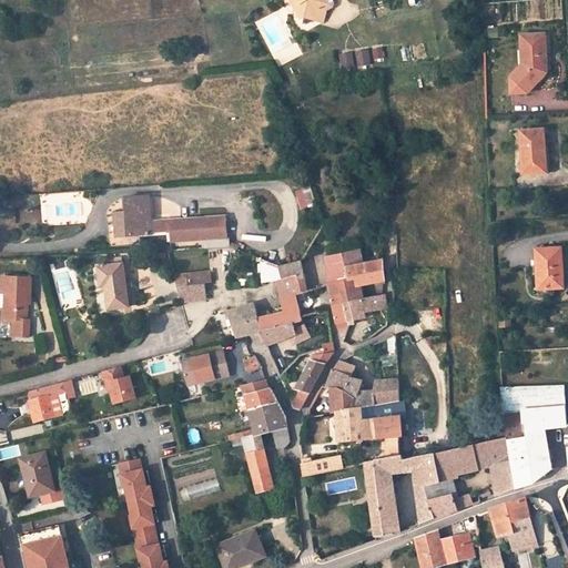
[(290,0),(301,18),(304,17),(303,13),(297,4),(298,3),(297,1),(296,0),(290,0)]
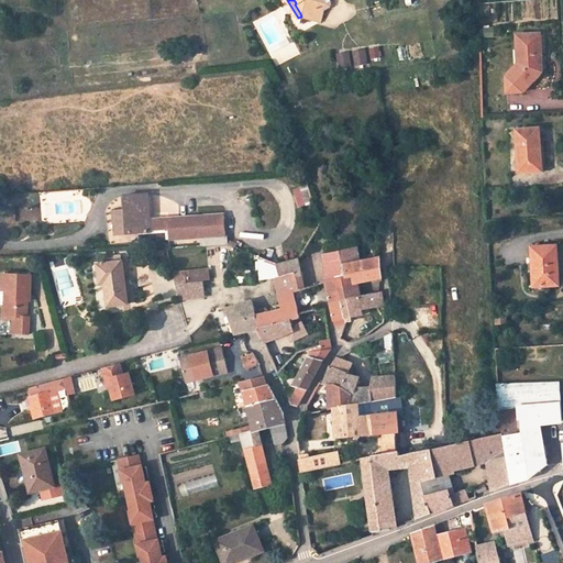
[(294,0),(295,1),(296,3),(295,4),(300,13),(301,17),(298,18),(300,22),(304,23),(311,20),(320,22),(322,13),(315,0),(294,0)]
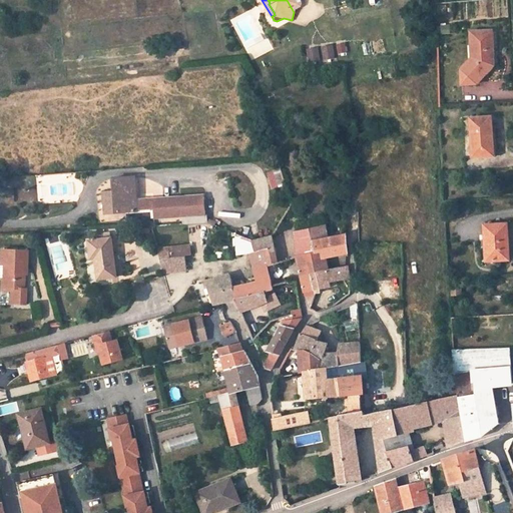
[(287,0),(294,12),(297,3),(294,0),(287,0)]
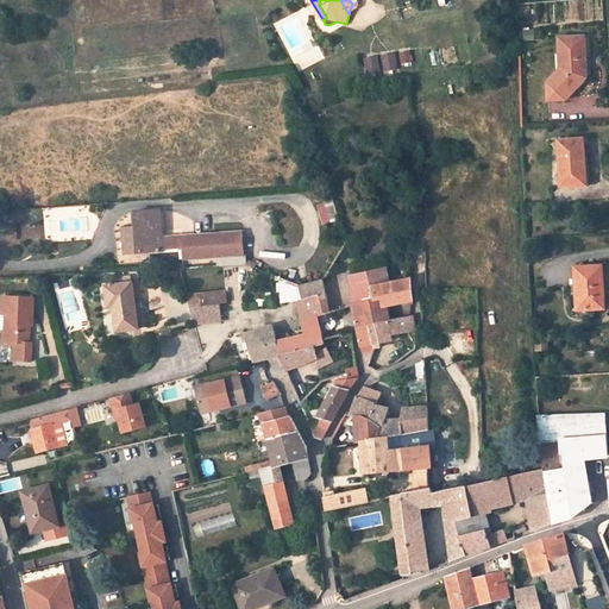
[(588,74),(585,71),(584,56),(588,56),(586,32),(560,33),(563,73),(556,82),(550,82),(551,96),(569,95),(569,89),(576,81),(578,83),(588,74)]
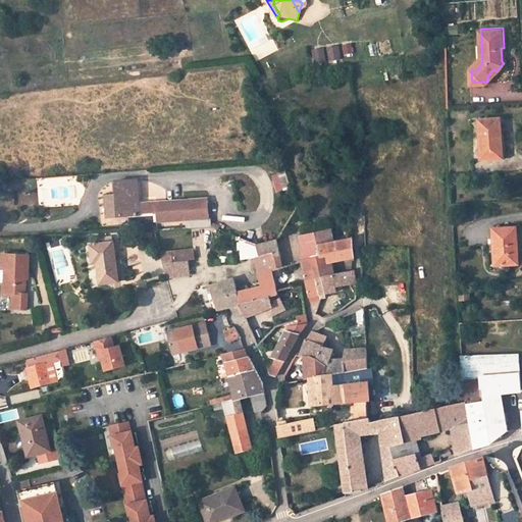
[(321,50),(312,52),(314,64),(323,63),(321,50)]
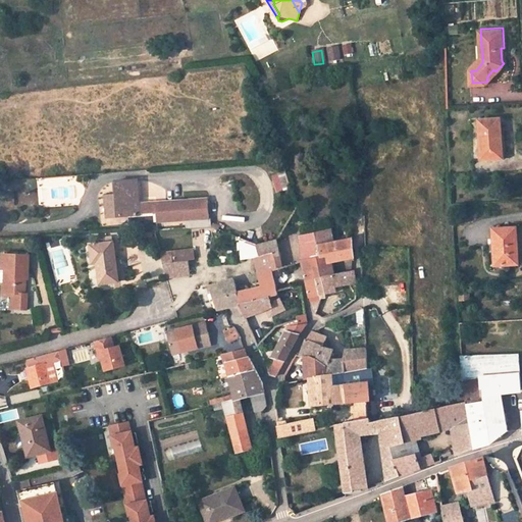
[(501,115),(482,117),(485,156),(497,155),(496,147),(503,146),(501,115)]
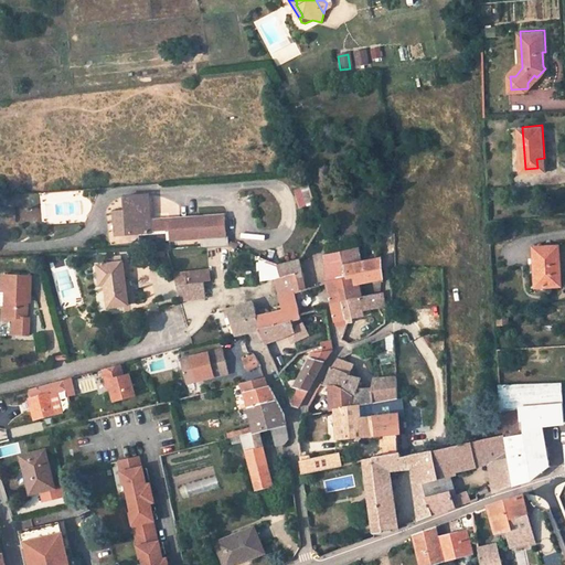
[(307,178),(299,180),(302,189),(309,187),(307,178)]
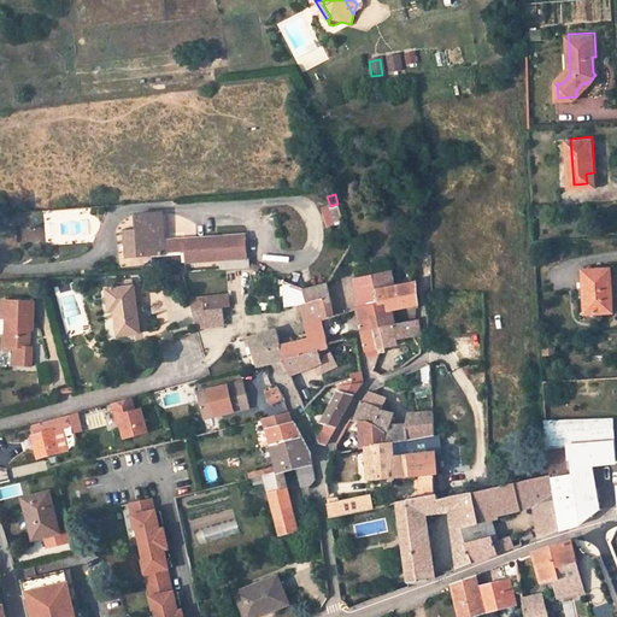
[(335,223),(342,221),(338,204),(330,206),(335,223)]
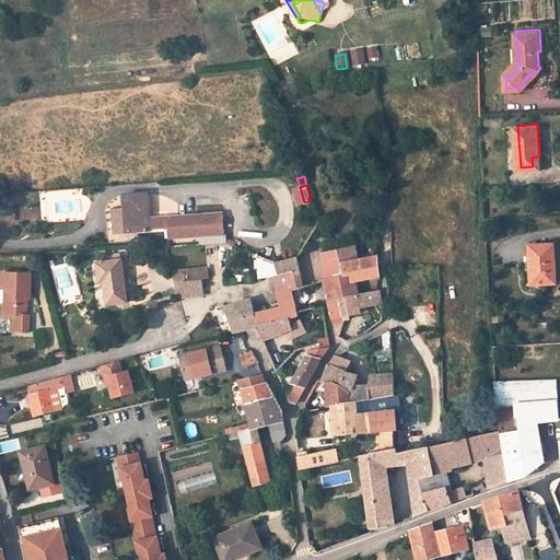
[(369,195),(376,193),(376,185),(368,187),(369,195)]
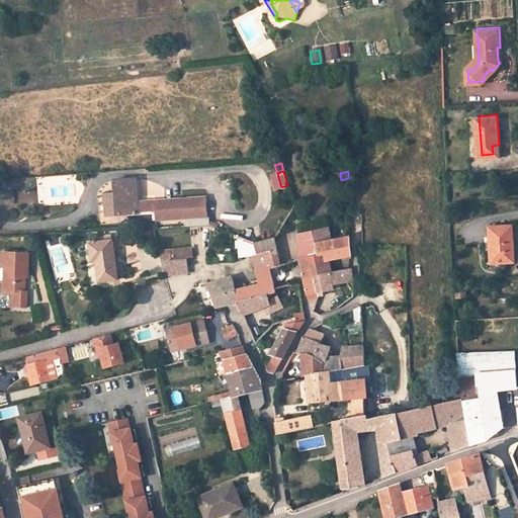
[(139,205),(136,179),(115,180),(116,194),(116,195),(119,195),(120,199),(117,199),(106,203),(107,216),(128,213),(130,222),(188,218),(207,217),(205,199),(141,203),(141,205),(139,205)]
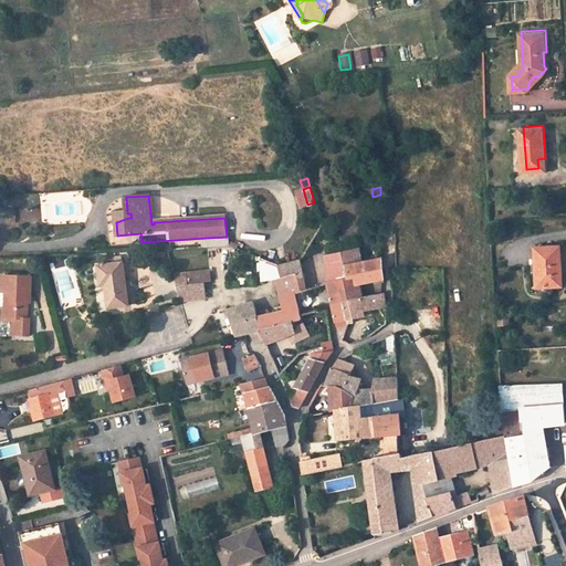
[(116,213),(116,222),(128,218),(132,218),(130,213),(127,213),(127,212),(116,213)]
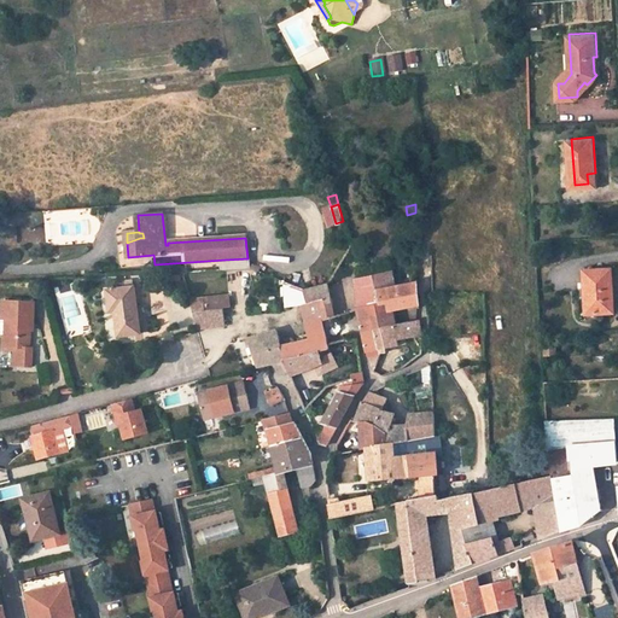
[(248,258),(225,260),(225,268),(248,267),(248,258)]
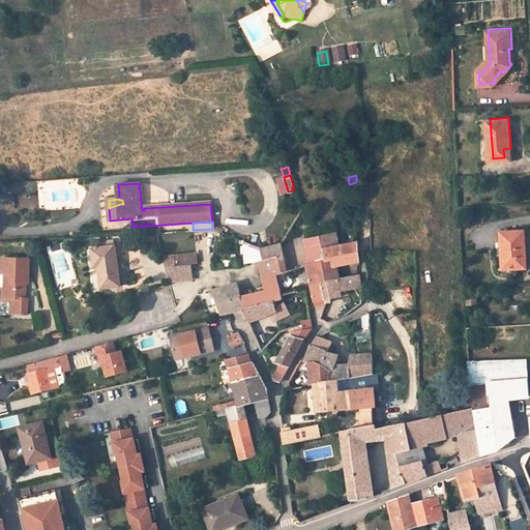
[(526,266),(524,228),(501,230),(502,251),(498,251),(499,267),(526,266)]
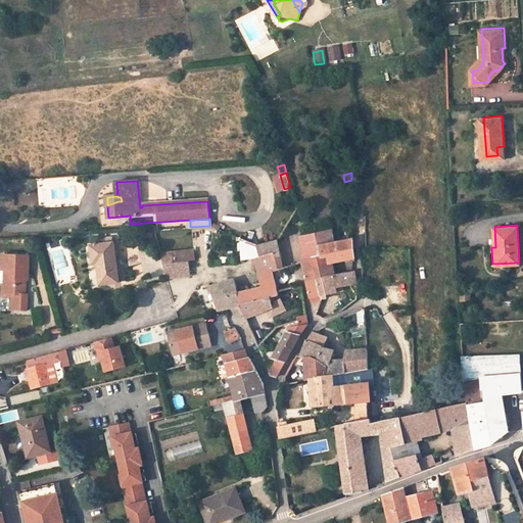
[(322,257),(319,246),(333,243),(331,230),(318,233),(301,236),(303,263),(304,267),(308,266),(308,260),(322,257)]
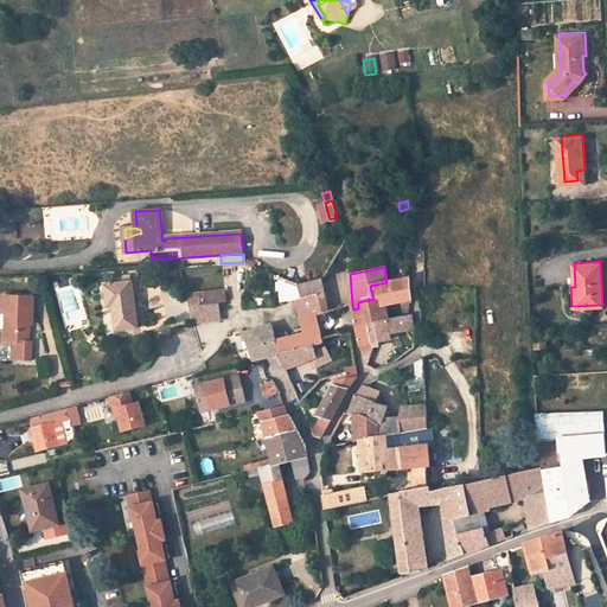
[(301,318),(317,313),(318,315),(324,313),(328,312),(321,279),(300,285),(280,278),(281,301),(296,299),(301,318)]
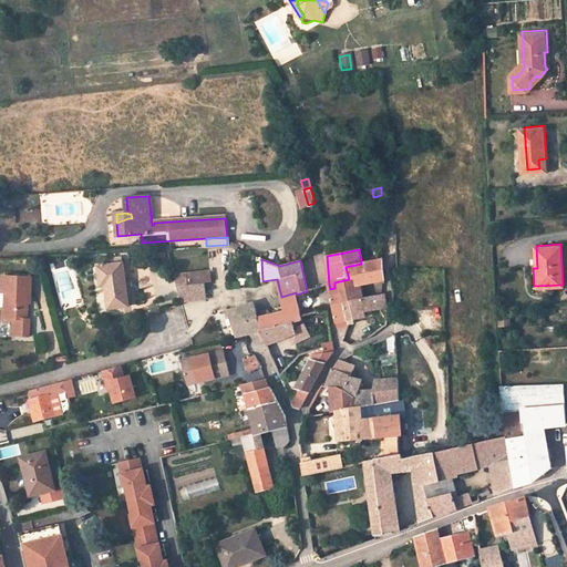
[(344,301),(360,298),(358,286),(384,280),(382,259),(377,260),(361,264),(346,267),(349,279),(334,282),(334,288),(330,289),(331,296),(342,292),(344,301)]
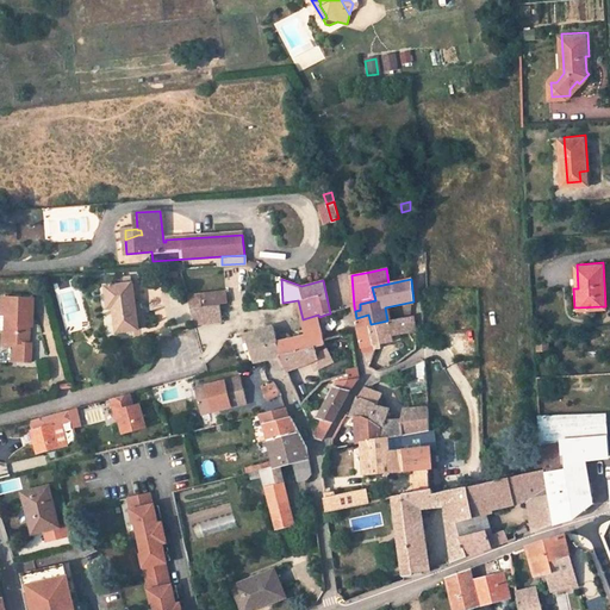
[(123,285),(106,287),(110,307),(113,307),(117,332),(139,329),(132,284),(131,284),(123,285)]
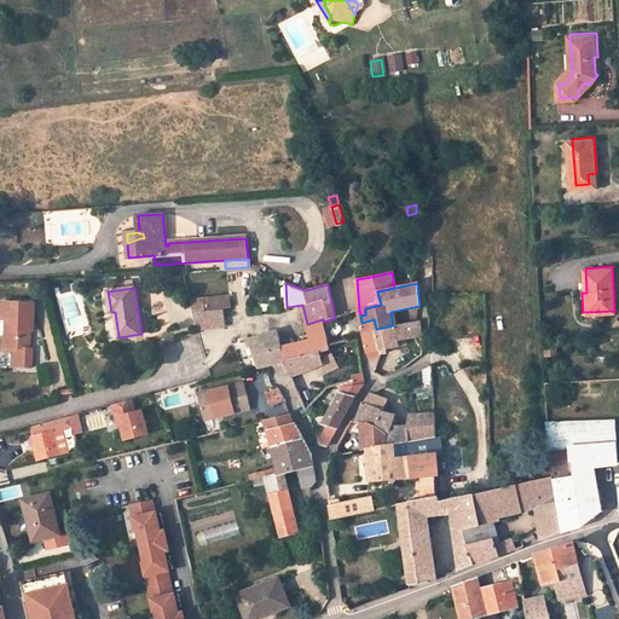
[(230,296),(206,299),(207,310),(231,306),(230,296)]
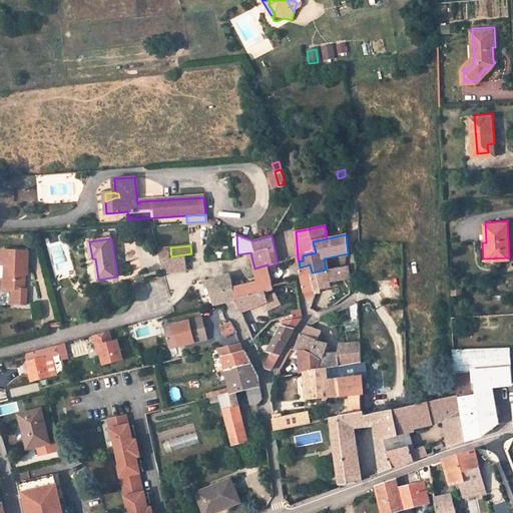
[(170,258),(169,247),(157,248),(164,274),(186,271),(185,257),(170,258)]
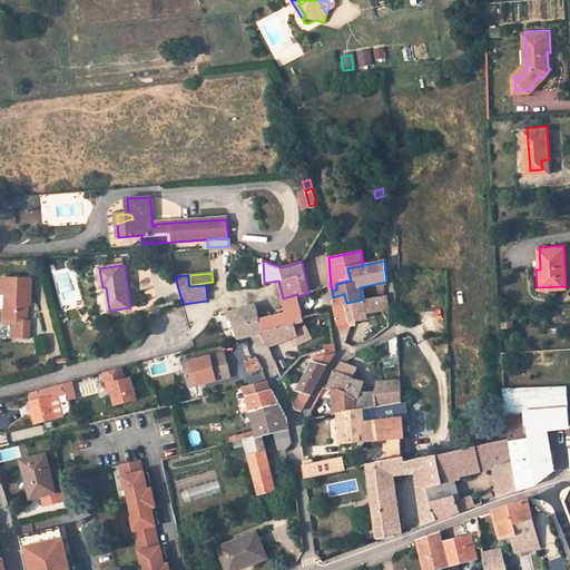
[(32,278),(3,277),(3,295),(7,295),(6,311),(6,320),(15,321),(17,321),(28,321),(28,305),(29,296),(31,295),(32,278)]
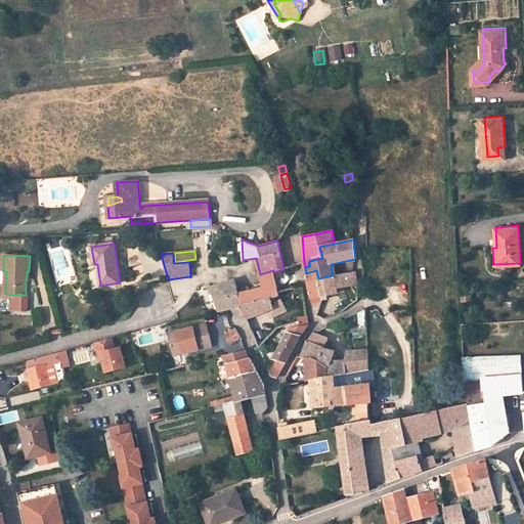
[(237,290),(235,280),(211,288),(219,311),(227,309),(234,307),(241,305),(279,295),(276,282),(274,272),(273,270),(260,274),(264,289),(253,291),(248,287),(243,288),(237,290)]
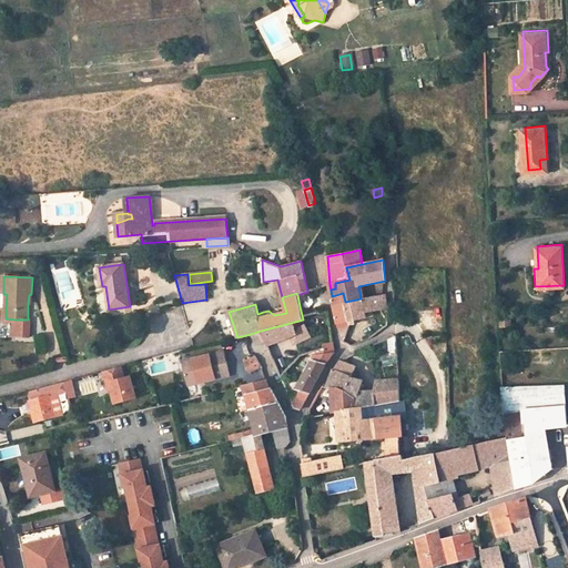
[(297,295),(300,306),(304,305),(303,302),(306,302),(303,293),(297,295)]
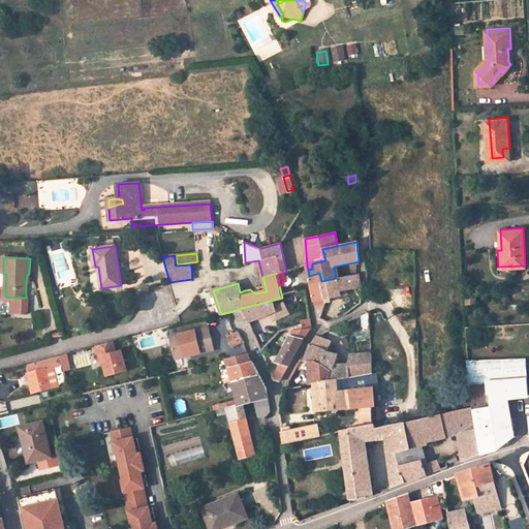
[(309,276),(312,290),(316,307),(325,302),(321,281),(319,273),(309,276)]
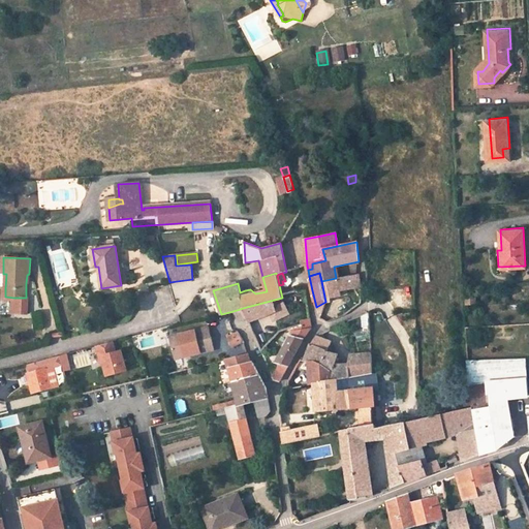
[(361,287),(360,274),(336,278),(321,281),(325,302),(331,301),(330,299),(338,297),(341,296),(340,290),(361,287)]
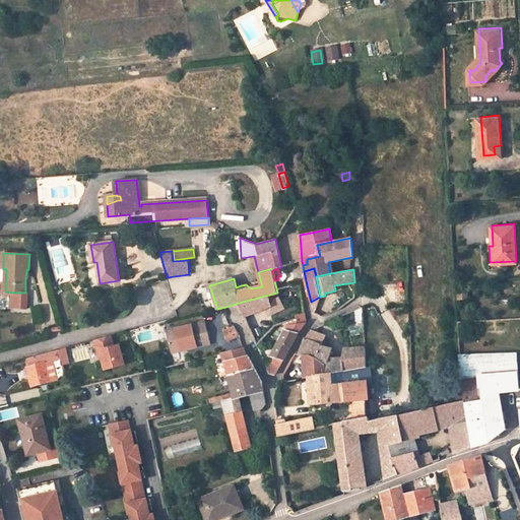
[(5,283),(2,283),(1,295),(13,296),(13,293),(5,291),(5,283)]
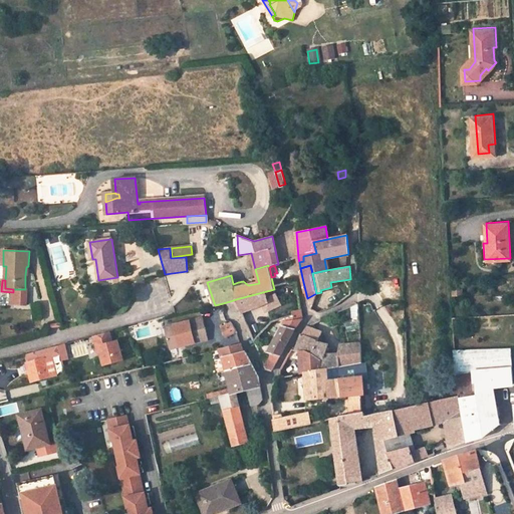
[(27,305),(27,290),(25,289),(15,289),(14,304),(27,305)]
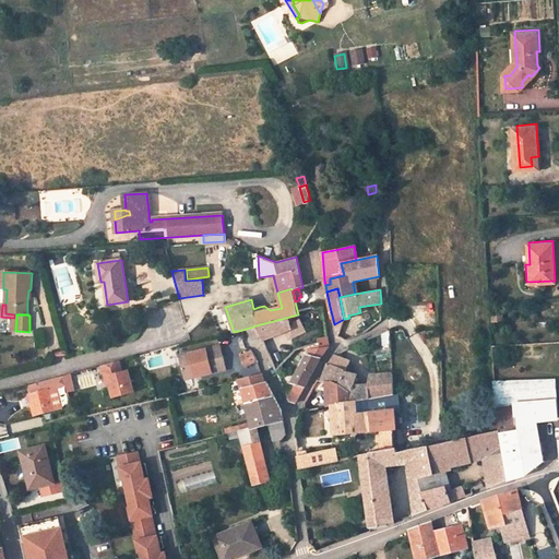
[(305,332),(298,319),(298,314),(257,325),(263,340),(286,332),(290,339),(305,332)]
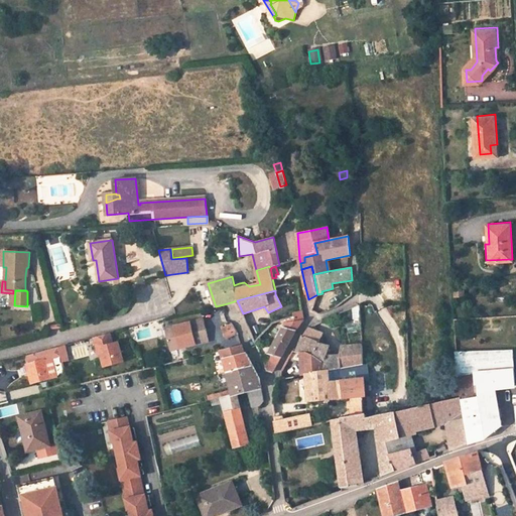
[(308,299),(311,310),(317,294),(308,299)]
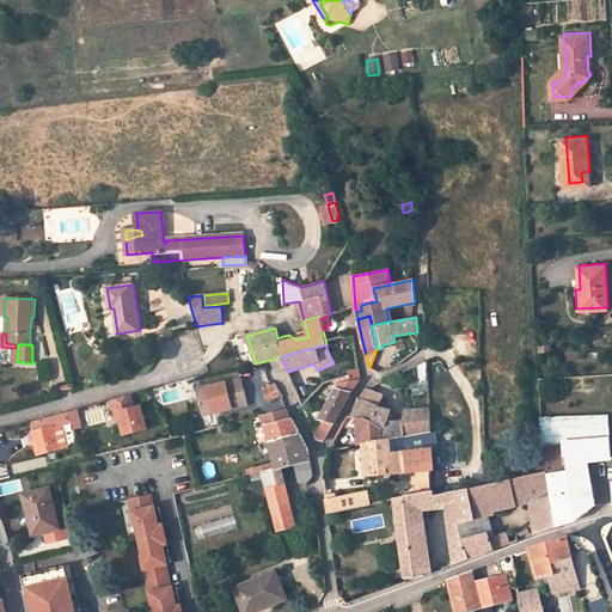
[(322,440),(325,441),(352,392),(360,380),(359,368),(348,371),(349,375),(350,381),(338,383),(338,389),(320,420),(324,421),(316,436),(317,440),(322,440)]
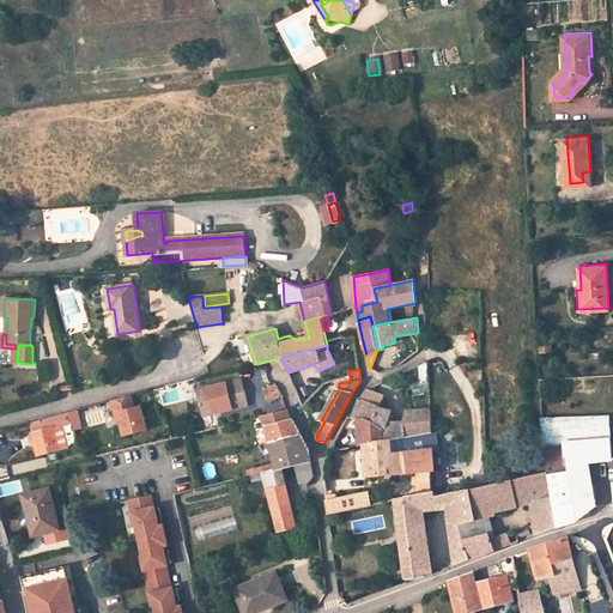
[(250,402),(244,376),(199,387),(205,412),(250,402)]
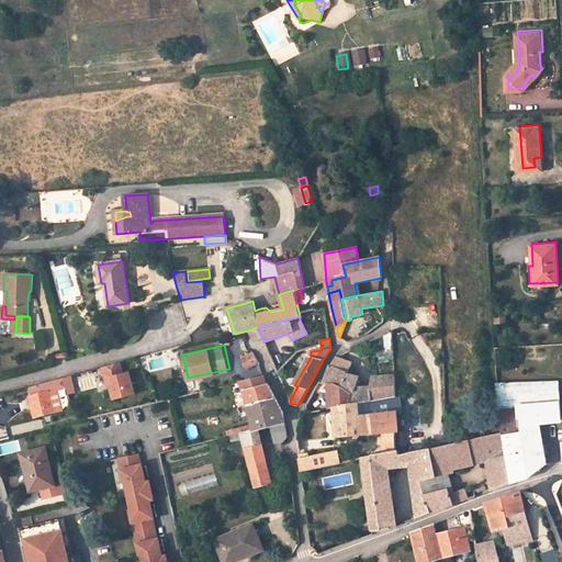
[(259,362),(254,352),(242,359),(247,369),(259,362)]
